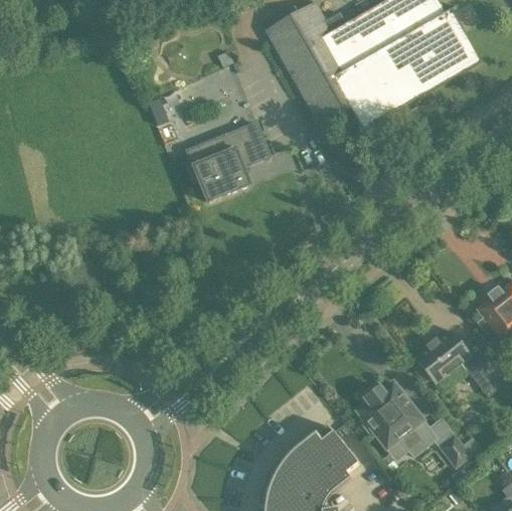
[(310,2),(265,28),(319,123),(347,106),(361,129),(480,60),(449,6),(433,15),(418,23),(404,0),(379,0),(343,21),(340,16),(336,10),(320,20),(311,5),(310,2)]
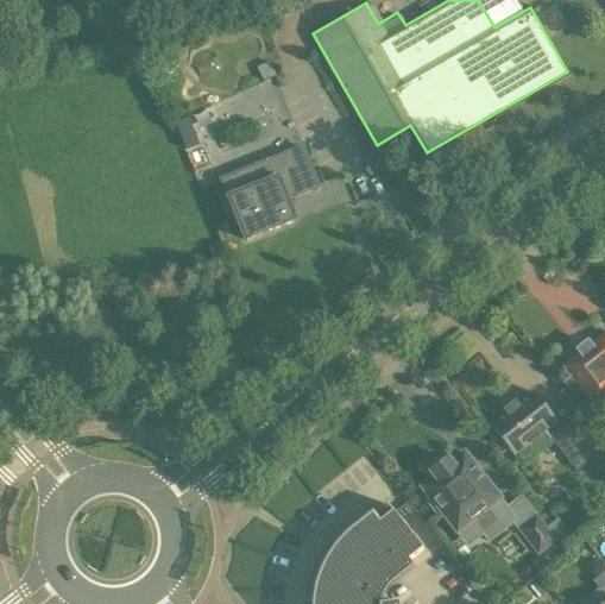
[(272,71),(266,58),(253,63),(259,77),(272,71)]
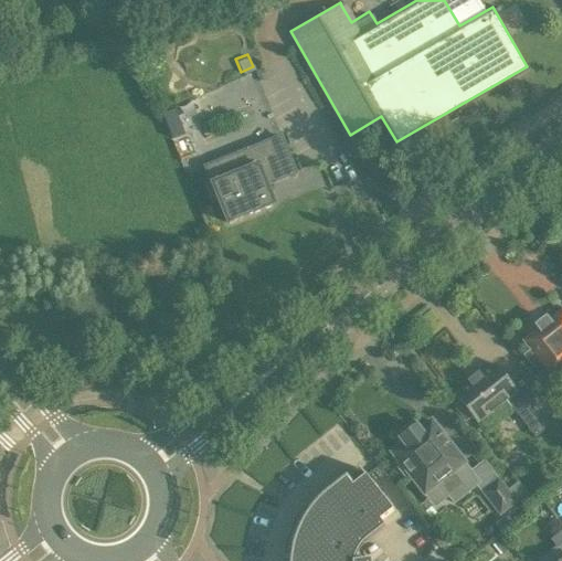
[(293,170),(277,133),(202,163),(224,220),(272,201),(264,181),(293,170)]
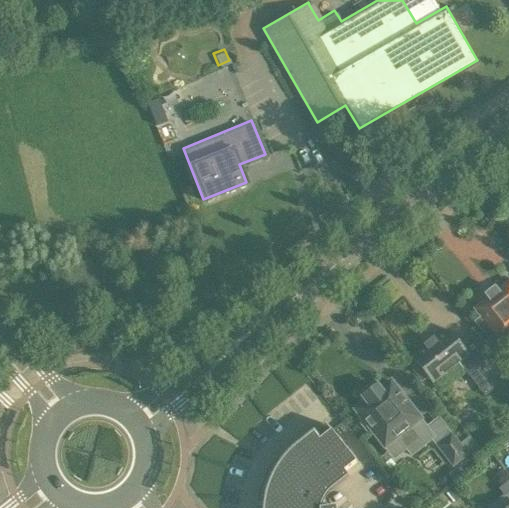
[(508,278),(507,277),(494,288),(491,284),(482,291),(485,294),(471,305),(477,313),(470,319),(495,350),(508,339),(508,278)]
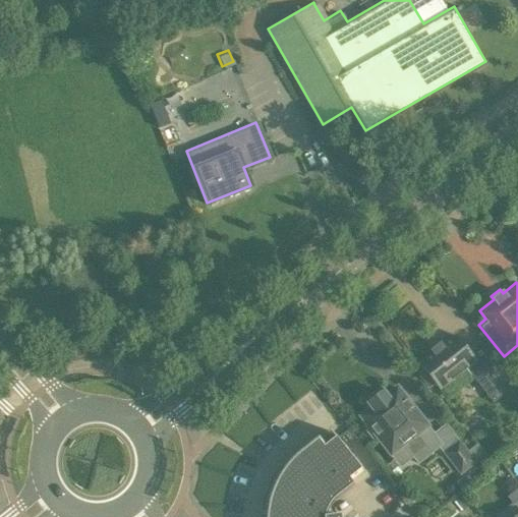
[(473,357),(453,332),(440,343),(438,341),(428,348),(430,350),(416,361),(421,368),(417,372),(426,384),(430,380),(437,387),(440,384),(444,389),(467,370),(463,365),(473,357)]
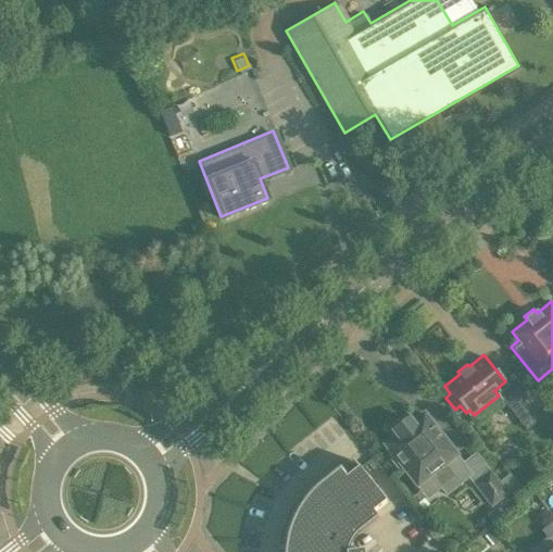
[(528,414),(541,403),(526,383),(512,393),(528,414)]
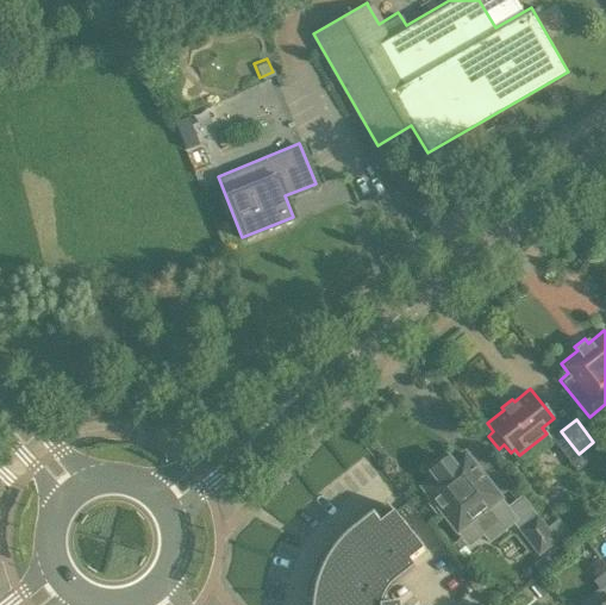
[(497,496),(461,450),(449,461),(444,456),(428,469),(431,474),(419,484),(429,498),(425,500),(433,512),(438,509),(454,529),(469,517),(486,538),(513,517),(497,496)]
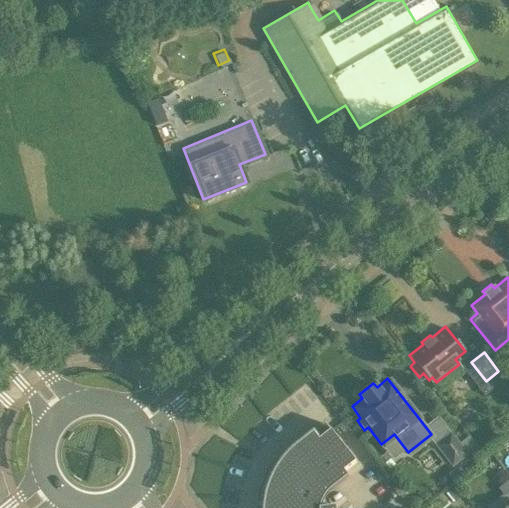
[(352,460),(322,421),(292,444),(285,451),(279,459),(275,456),(268,467),(262,478),(258,490),(256,502),(260,503),(260,507),(332,507),(332,504),(315,506),(310,506),(311,500),(313,495),(316,490),(320,485),(325,481),(352,460)]
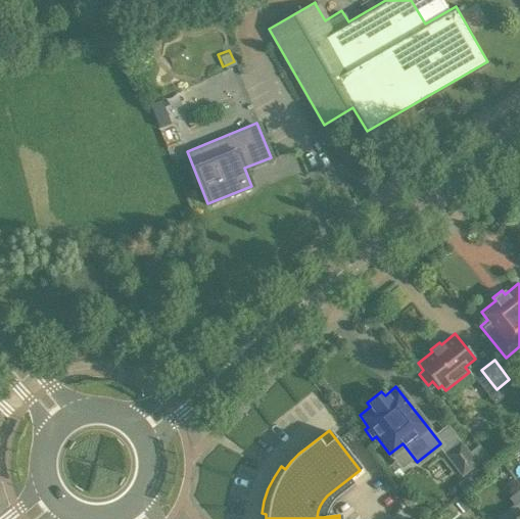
[(460,473),(474,462),(458,440),(443,452),(460,473)]
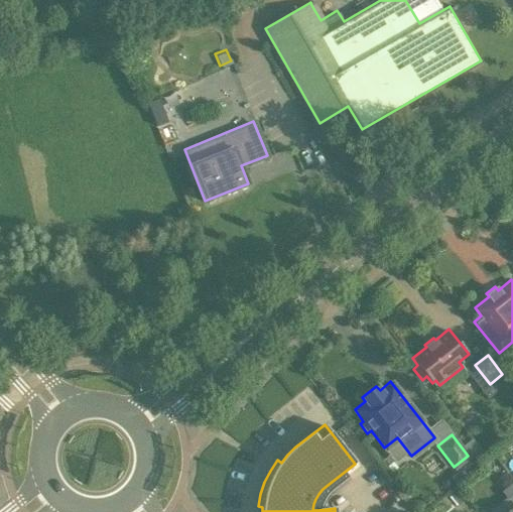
[(512,511),(512,490),(500,501),(508,511),(506,511),(512,511)]
